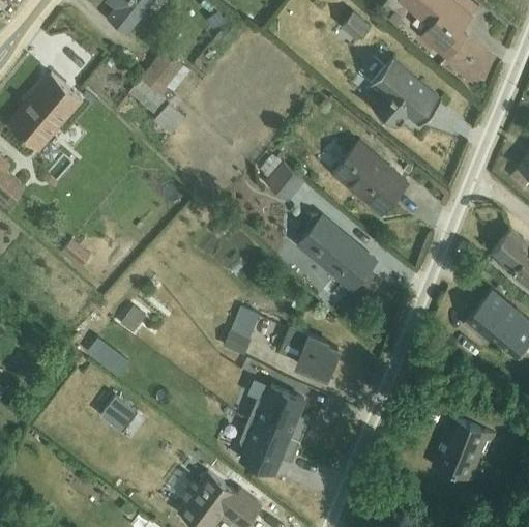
[(104,0),(104,1),(113,8),(106,18),(126,35),(148,8),(156,13),(167,0),(104,0)]
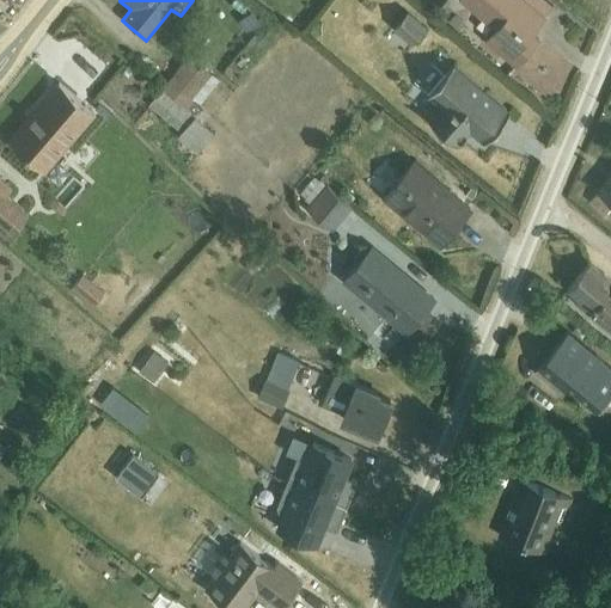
[(543,20),(521,2),(518,0),(458,0),(457,2),(493,32),(486,42),(517,69),(538,44),(531,37),(544,22),(543,20)]
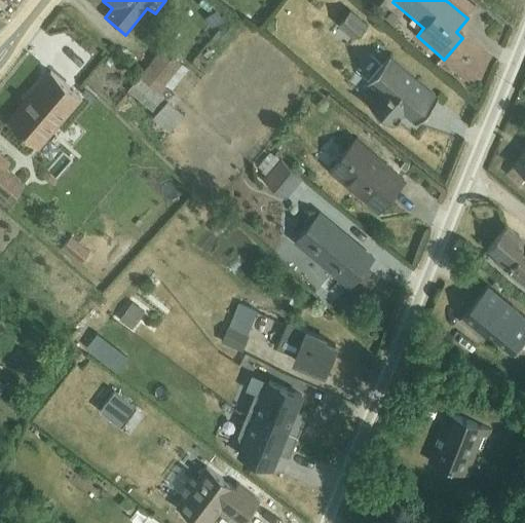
[(449,0),(448,2),(466,17),(475,8),(464,0),(449,0)]
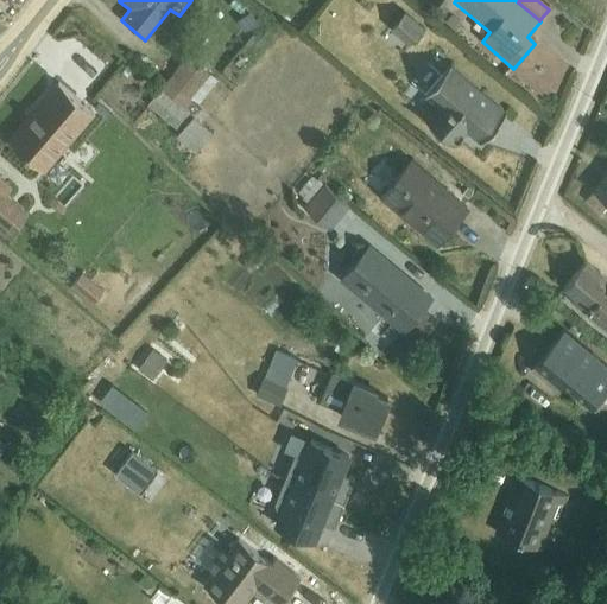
[(405,14),(391,31),(408,46),(422,29),(405,14)]
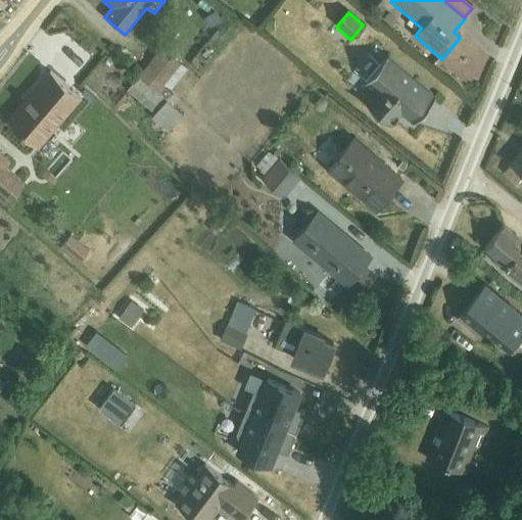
[(138,79),(167,102),(174,94),(171,92),(187,71),(161,51),(159,51),(137,79),(138,79)]
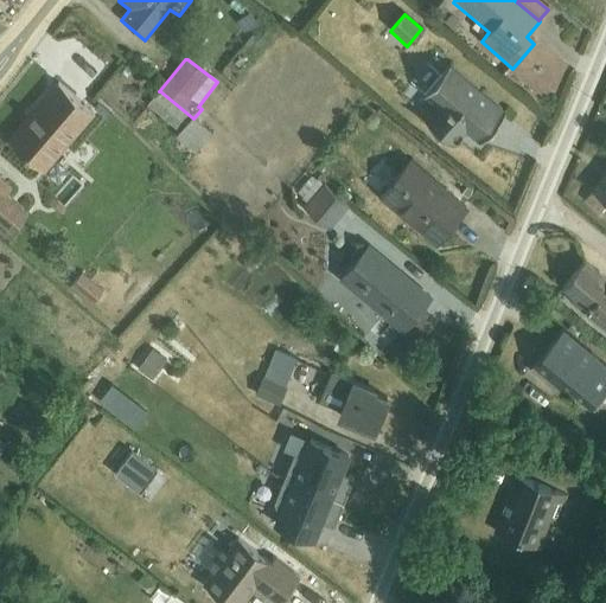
[(448,66),(422,97),(434,107),(423,120),(453,146),(465,132),(480,143),(505,115),(448,66)]
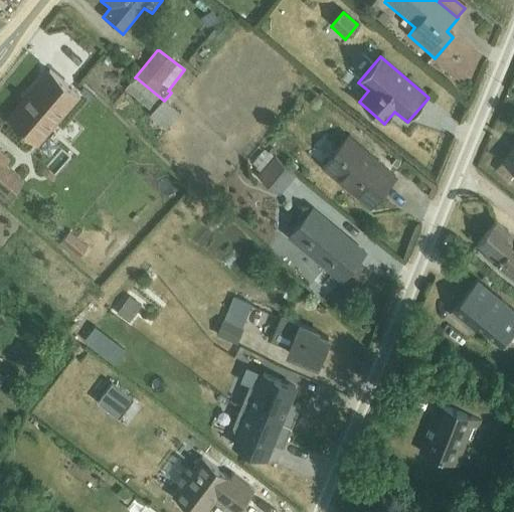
[(49,71),(6,121),(37,147),(80,99),(49,71)]
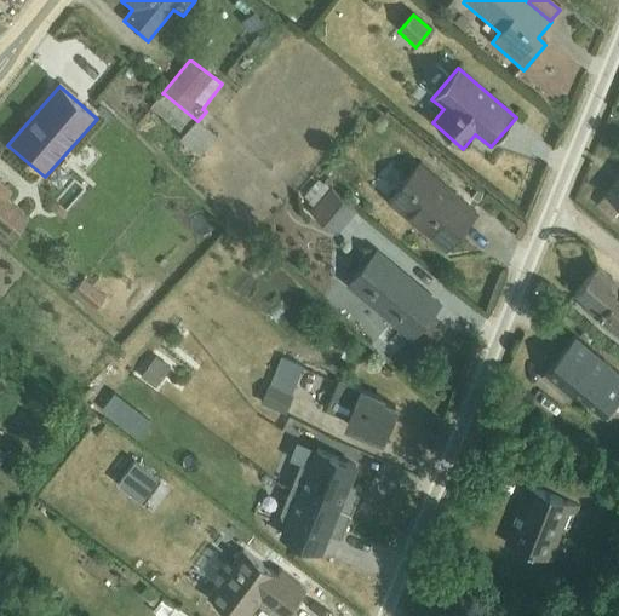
[(198,121),(164,93),(150,109),(182,137),(170,151),(188,170),(195,162),(221,186),(242,163),(198,121)]
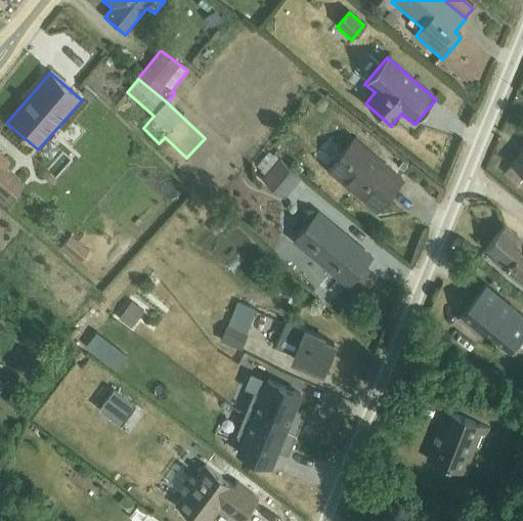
[(353,140),(327,170),(377,212),(402,182),(353,140)]
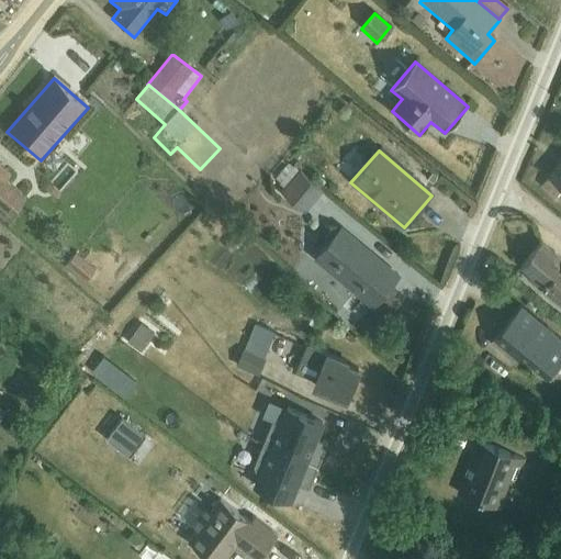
[(560,163),(540,189),(554,200),(560,191),(560,163)]
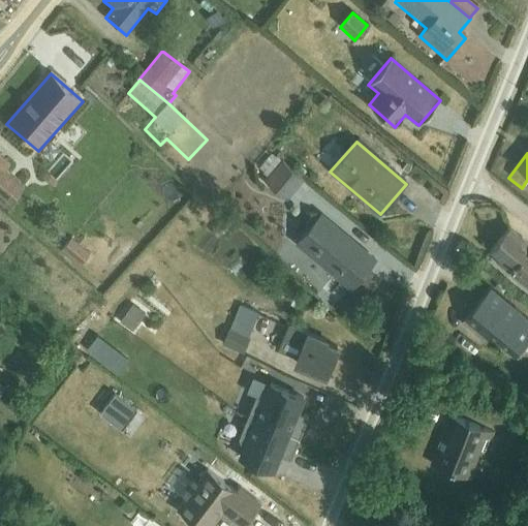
[(269,154),(257,168),(262,173),(261,174),(267,178),(262,182),(286,202),(304,181),(271,155),(269,154)]
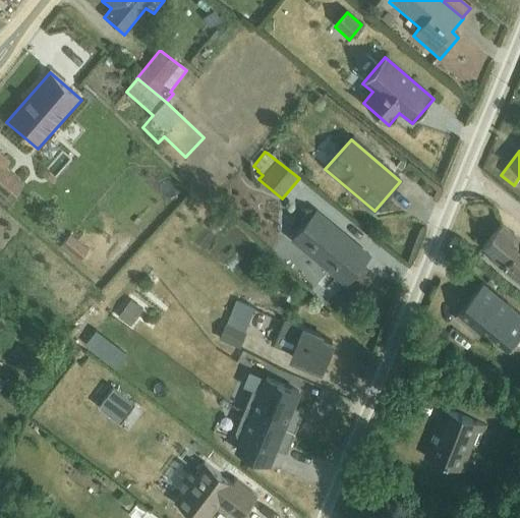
[(0,189),(8,196),(21,181),(15,177),(5,169),(10,163),(0,154),(0,189)]
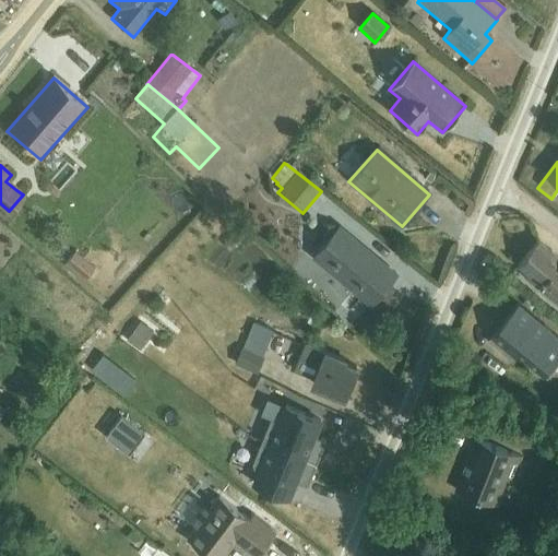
[(337,227),(312,258),(370,306),(395,276),(337,227)]
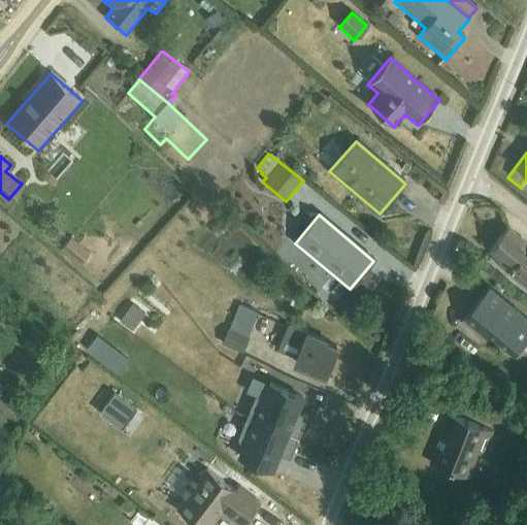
[(526,245),(507,230),(489,253),(497,260),(494,263),(526,290),(526,245)]
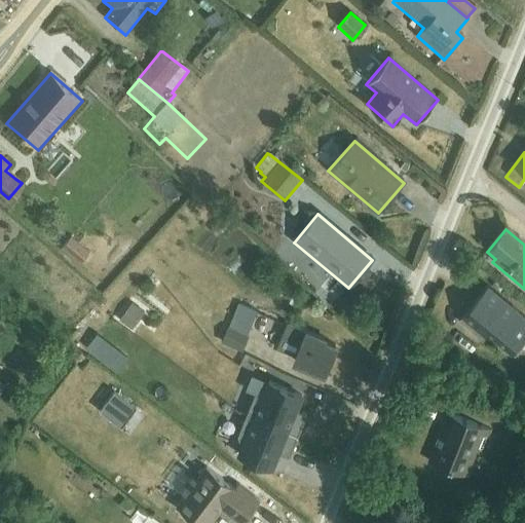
[(68,233),(58,248),(79,263),(89,249),(68,233)]
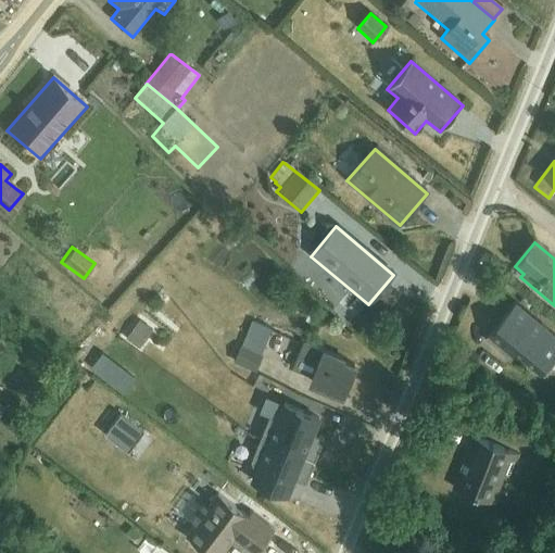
[(138,323),(125,340),(138,351),(152,331),(141,325),(138,323)]
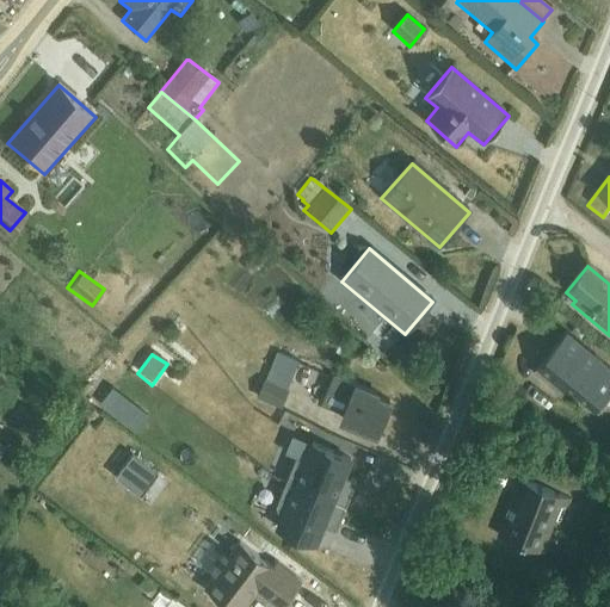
[(269,375),(266,382),(287,390),(297,363),(277,355),(269,375)]
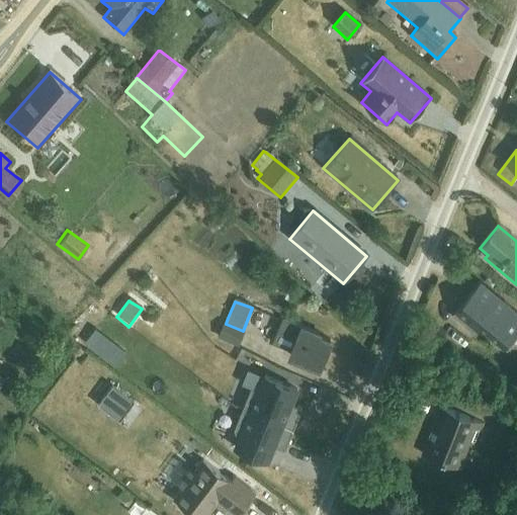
[(281,320),(271,345),(289,353),(288,357),(319,369),(330,342),(320,338),(322,334),(300,325),(299,328),(281,320)]
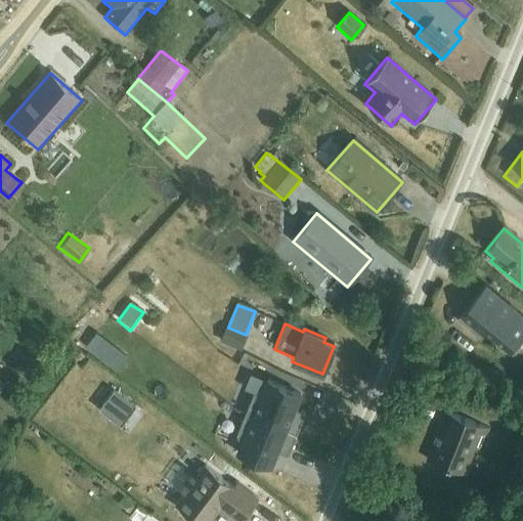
[(226,328),(219,344),(241,352),(247,337),(226,328)]
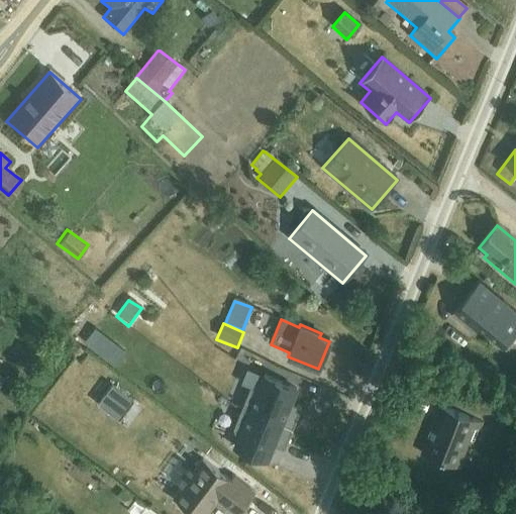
[(101,333),(90,347),(114,367),(125,352),(101,333)]
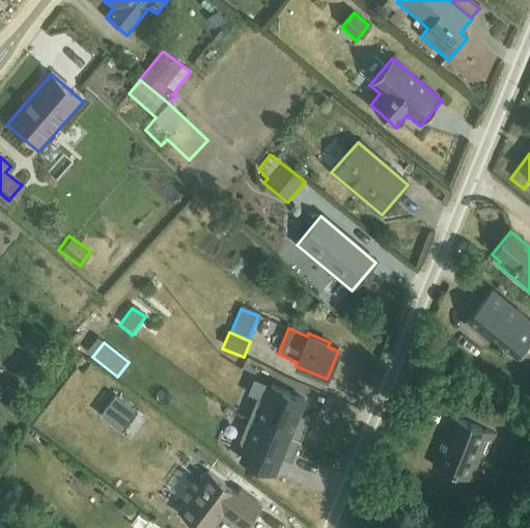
[(248,421),(300,443),(309,421),(298,417),(304,401),(269,387),(261,403),(257,400),(248,421)]
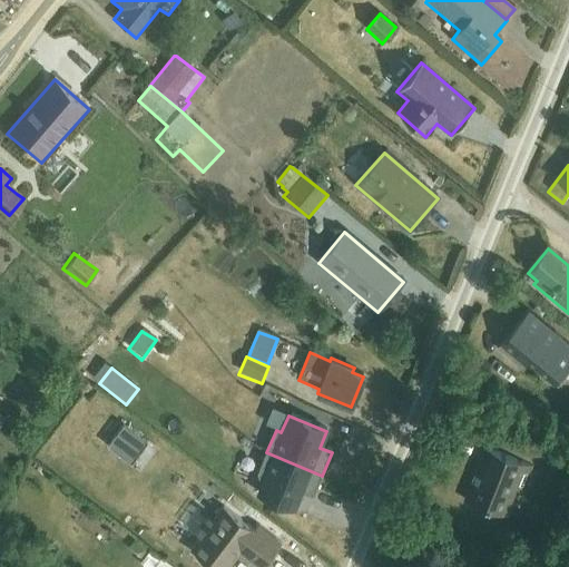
[(123,427),(108,447),(131,465),(147,445),(123,427)]
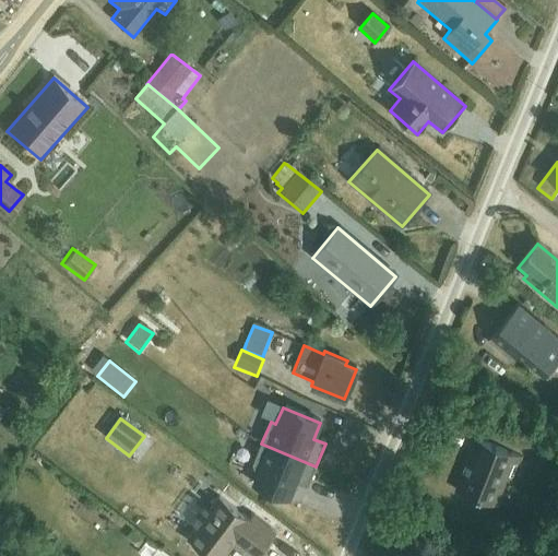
[(466,471),(456,494),(496,509),(512,468),(518,469),(521,460),(475,441),(464,468),(466,471)]
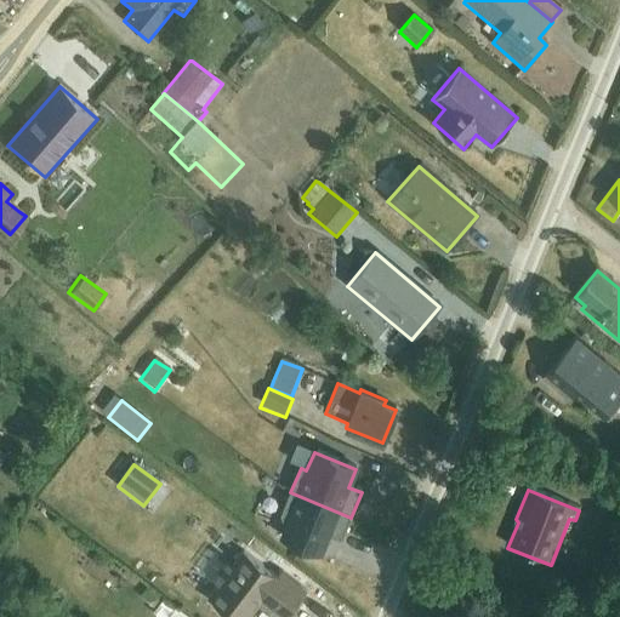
[(351,518),(290,492),(280,518),(285,525),(279,538),(320,555),(328,537),(341,543),(351,518)]
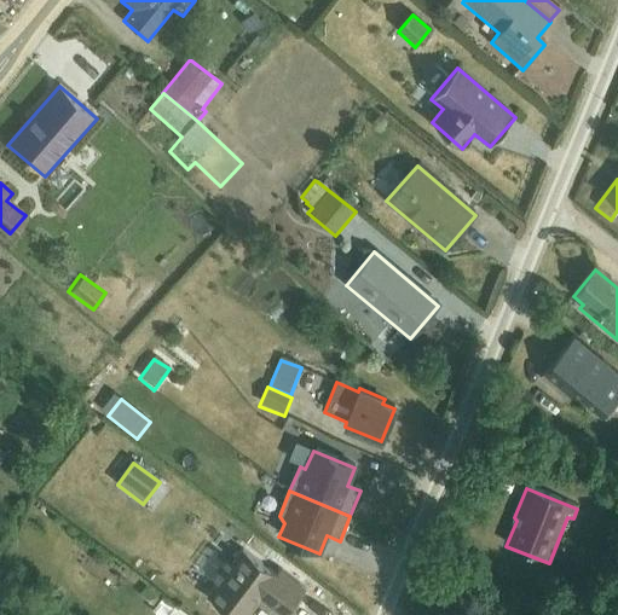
[(215,584),(206,597),(229,614),(249,614),(260,601),(278,614),(286,614),(305,591),(278,570),(275,576),(241,551),(231,563),(226,560),(211,580),(215,584)]
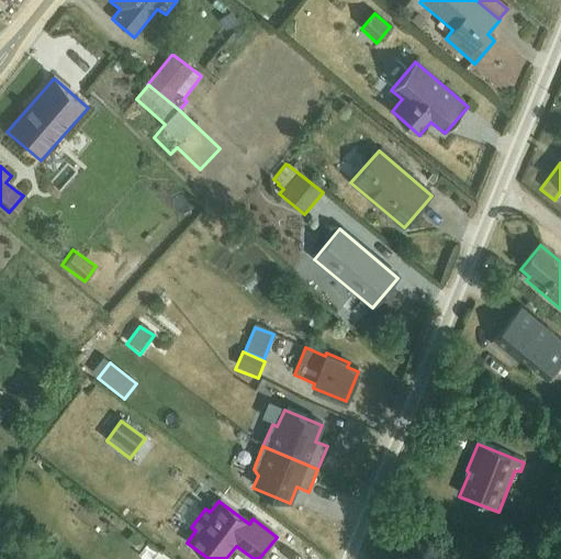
[(147,544),(137,557),(138,558),(169,558),(159,551),(158,552),(147,544)]
